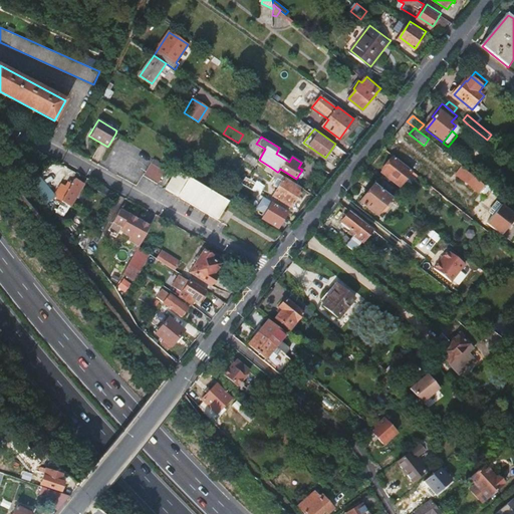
[(244,159),(255,166),(259,160),(248,153),(244,159)]
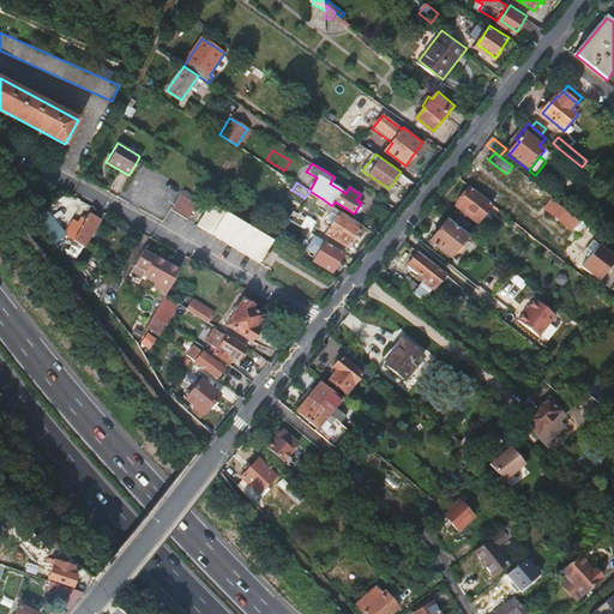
[(185,188),(178,200),(194,210),(202,198),(185,188)]
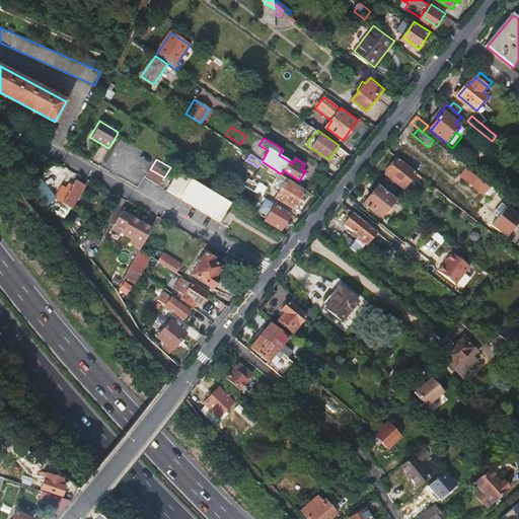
[(397,159),(385,174),(403,190),(417,173),(397,159)]
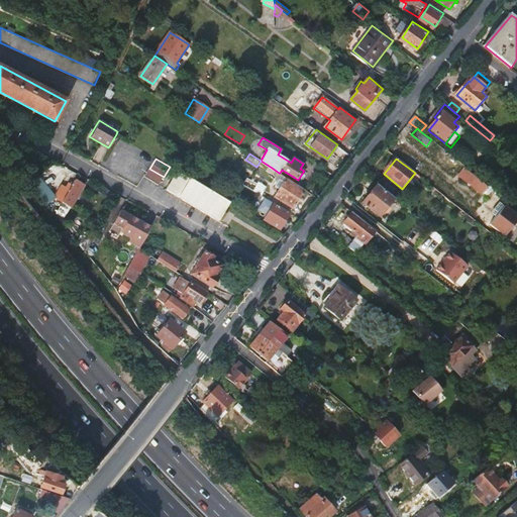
[(279,173),(272,168),(269,173),(277,177),(279,173)]
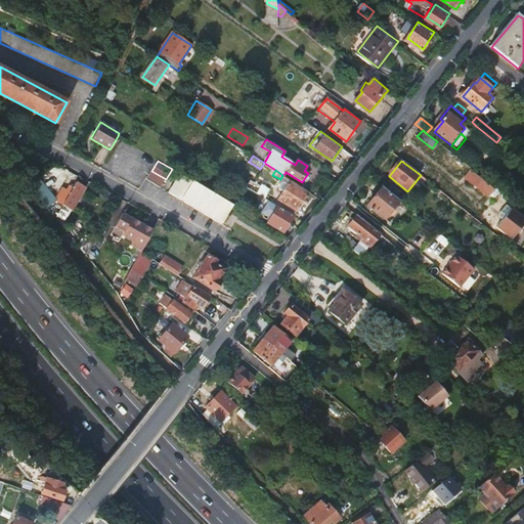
[(151,171),(146,180),(160,188),(166,179),(151,171)]
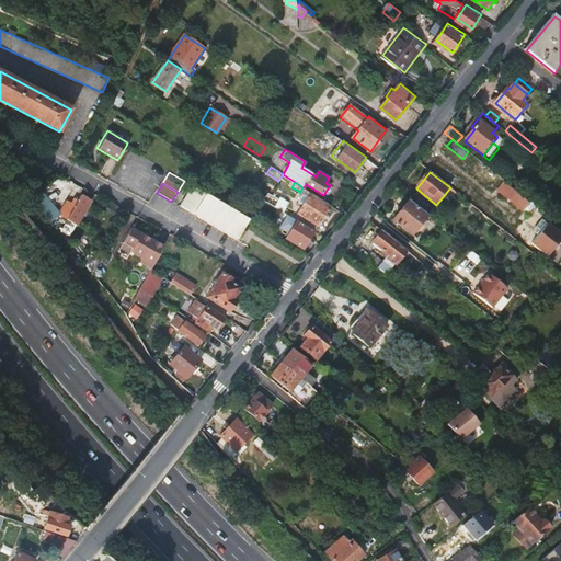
[(187,197),(245,232),(248,228),(245,226),(250,219),(203,192),(194,186),(187,197)]
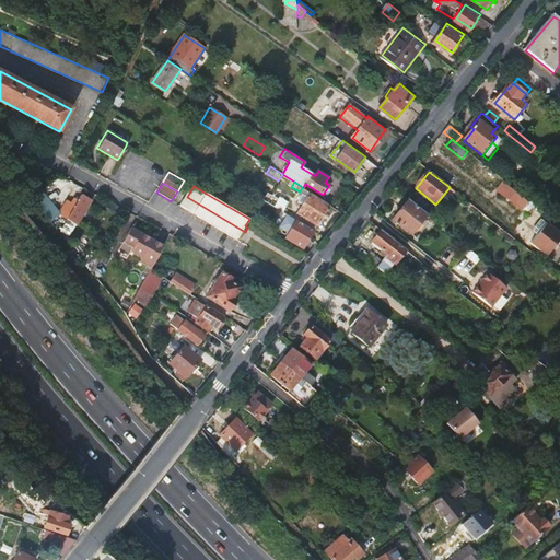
[(528,203),(505,186),(500,193),(522,211),(528,203)]
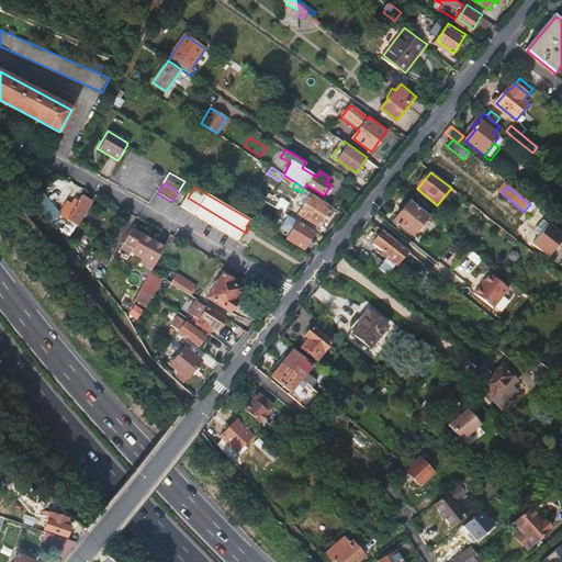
[(304,205),(299,214),(317,225),(332,204),(304,188),(303,188),(301,192),(305,195),(306,197),(306,195),(310,198),(304,205)]
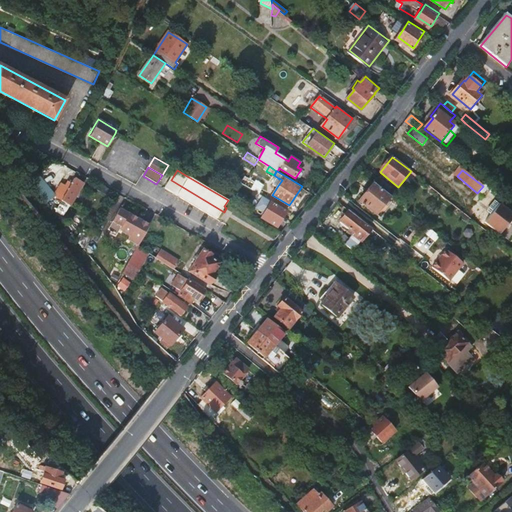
[(244,185),(257,192),(261,185),(248,178),(244,185)]
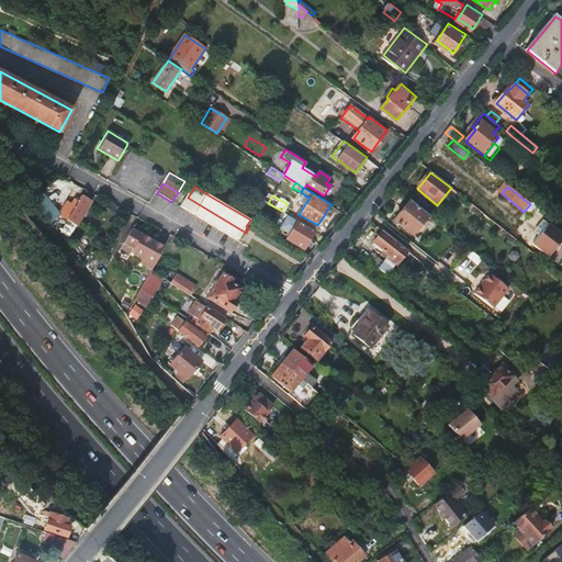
[(305,195),(300,203),(304,205),(310,198),(306,195),(306,197),(305,195)]
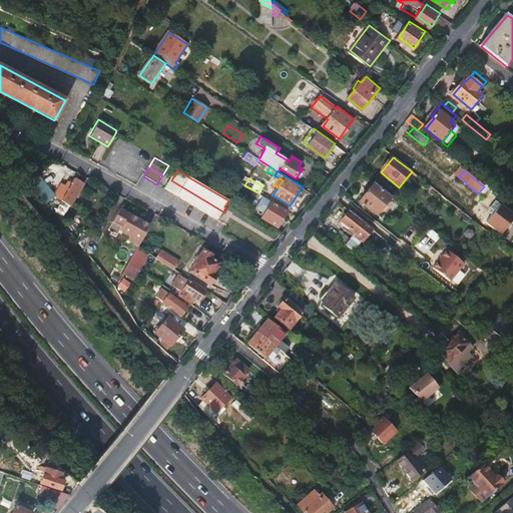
[(74,179),(67,194),(62,201),(71,206),(83,184),(74,179)]
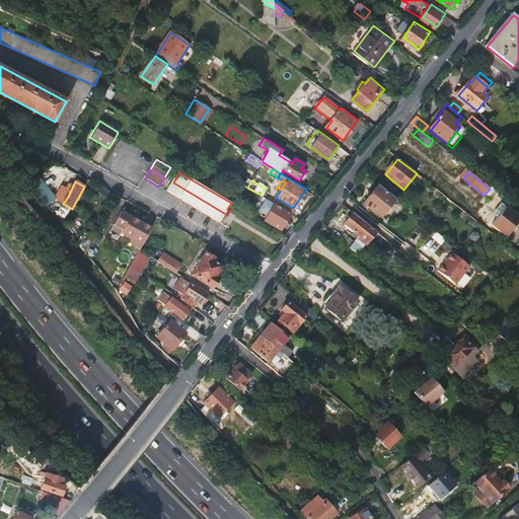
[(168,192),(219,222),(223,215),(226,217),(227,215),(173,182),(168,192)]
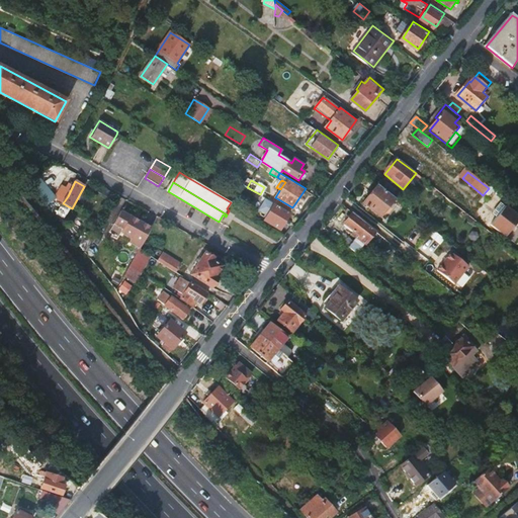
[(383,190),(395,199),(400,192),(389,183),(383,190)]
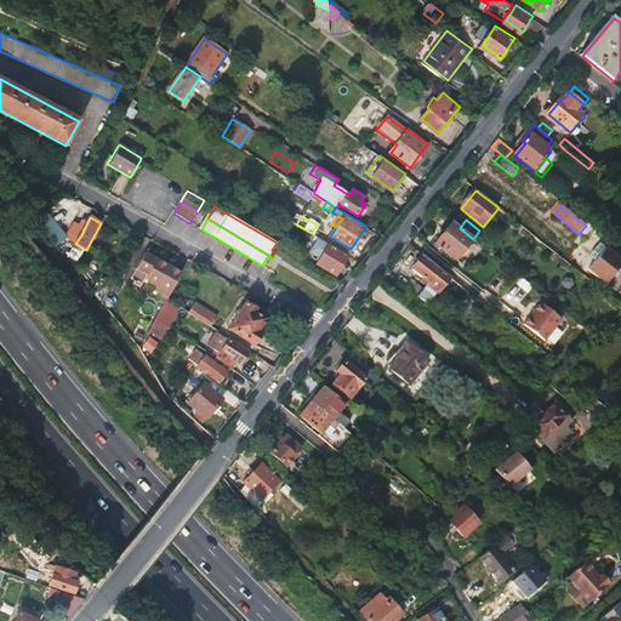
[(453,222),(436,244),(455,261),(473,239),(460,228),(453,222)]
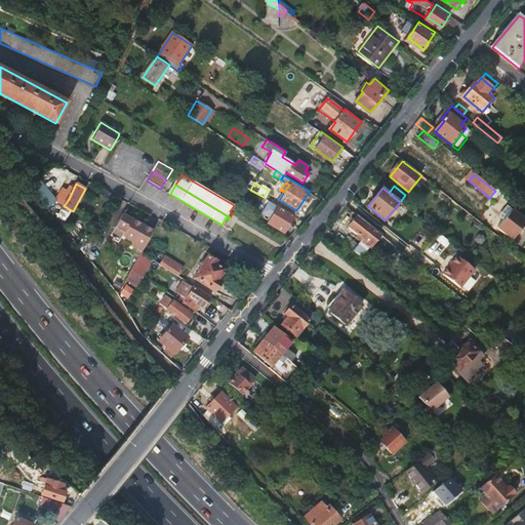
[(64,196),(58,204),(64,206),(69,199),(64,196)]
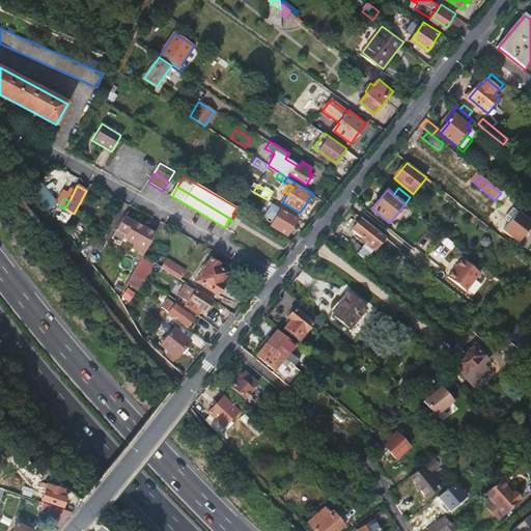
[(473,206),(469,212),(475,217),(478,212),(473,206)]
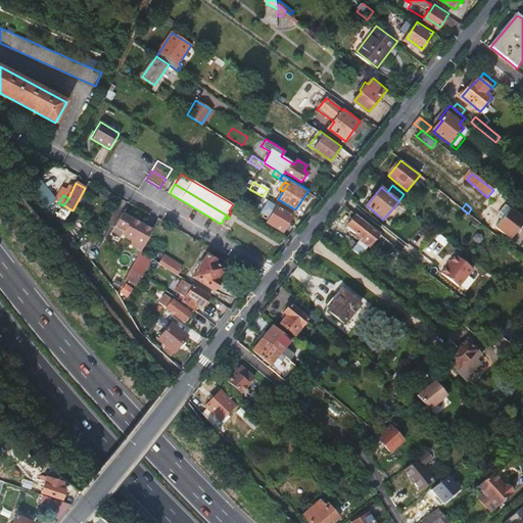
[(273,214),(268,222),(285,233),(295,216),(277,205),(274,210),(273,214)]
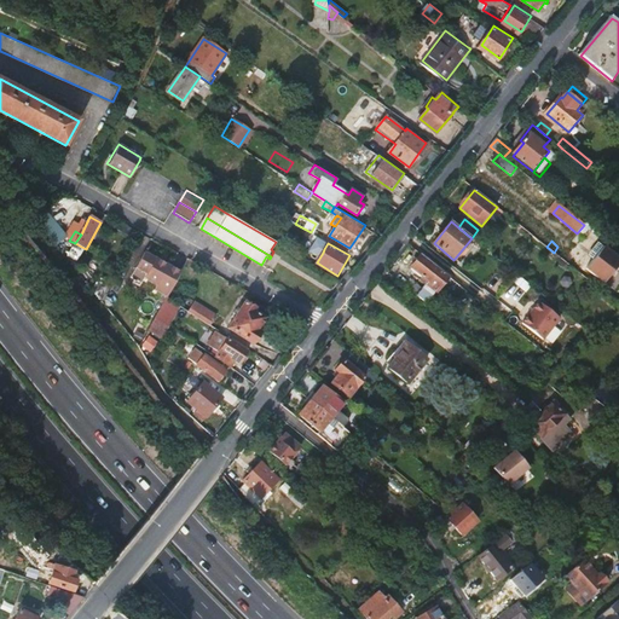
[(618,258),(606,248),(589,270),(606,283),(618,266),(618,258)]
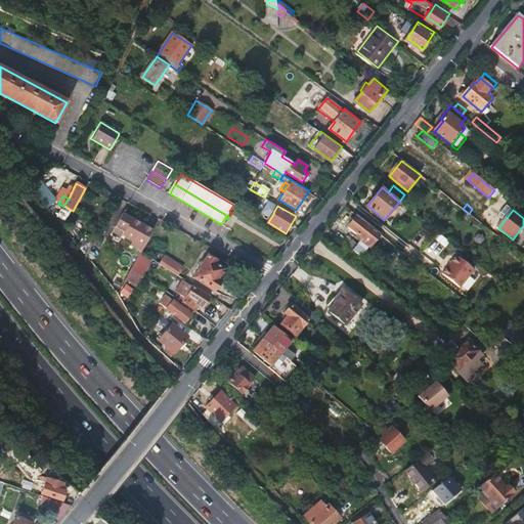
[(131,247),(141,253),(153,233),(136,224),(137,223),(123,215),(115,228),(124,233),(122,236),(133,243),(131,247)]
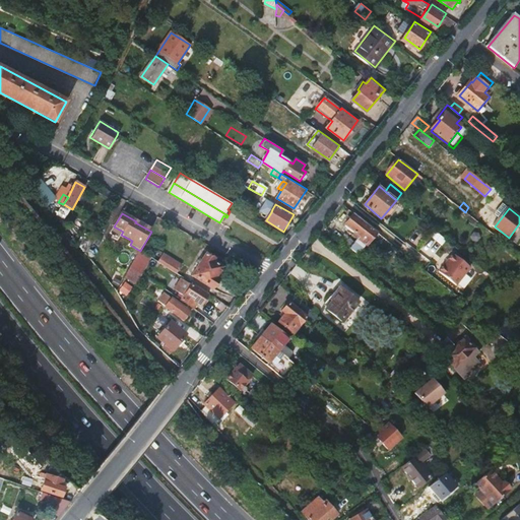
[(345,226),(359,238),(353,244),(349,249),(358,255),(376,232),(354,214),(345,226)]
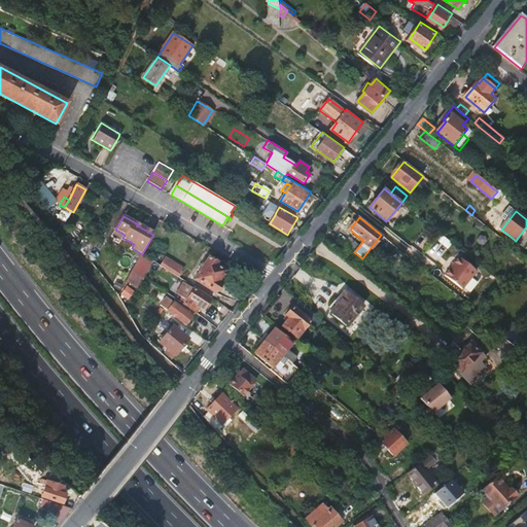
[(381,235),(393,245),(397,240),(385,230),(381,235)]
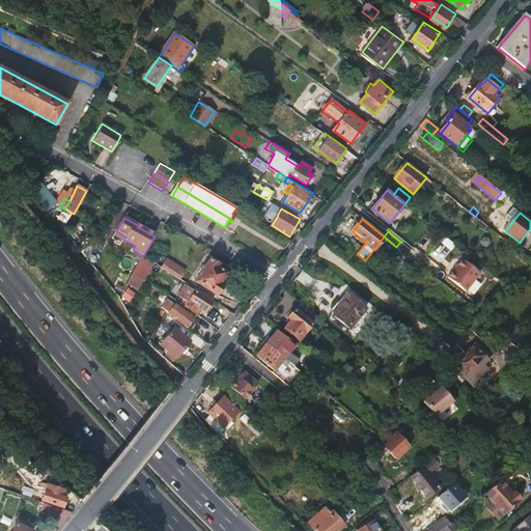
[(345,245),(357,254),(361,249),(350,240),(345,245)]
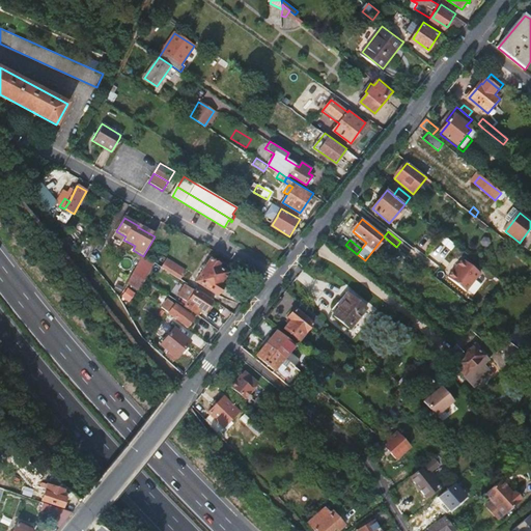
[(143,256),(134,274),(139,277),(148,260),(147,259),(143,256)]
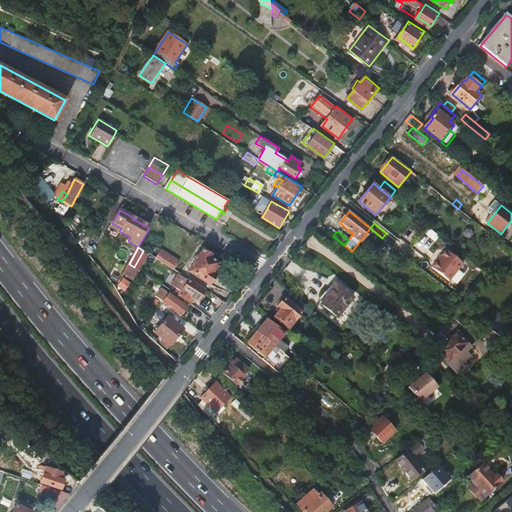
[(155,258),(173,270),(179,262),(160,250),(155,258)]
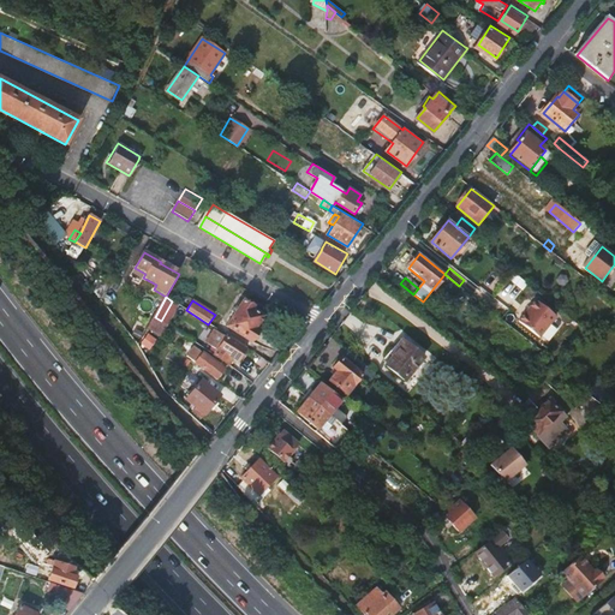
[(244,300),(227,327),(251,342),(258,332),(255,329),(263,316),(252,310),(254,308),(244,300)]
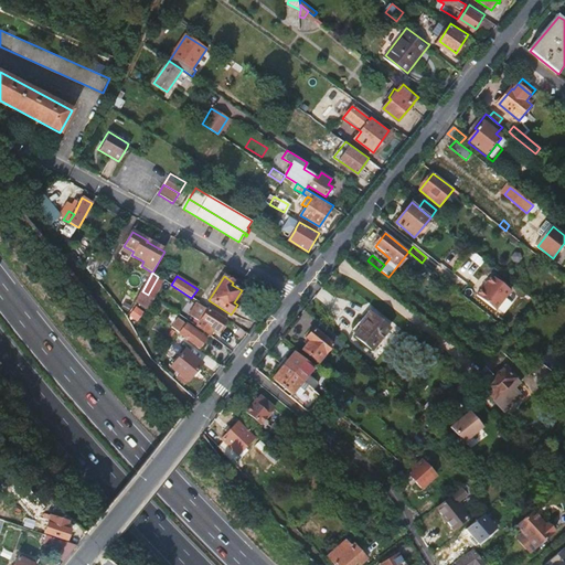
[(493,276),(477,297),(496,311),(512,291),(493,276)]
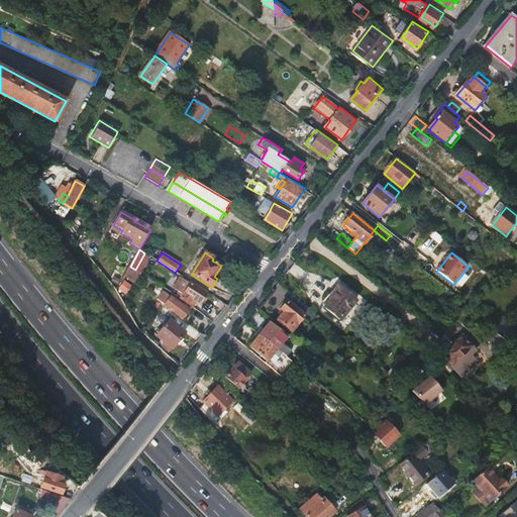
[(127,272),(124,277),(128,281),(135,270),(130,267),(127,272)]
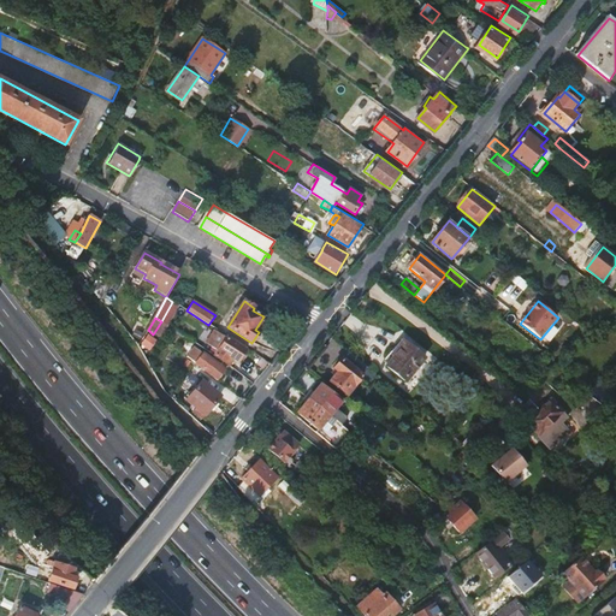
[(232,359),(237,362),(244,350),(220,335),(209,351),(214,355),(229,365),(232,359)]
